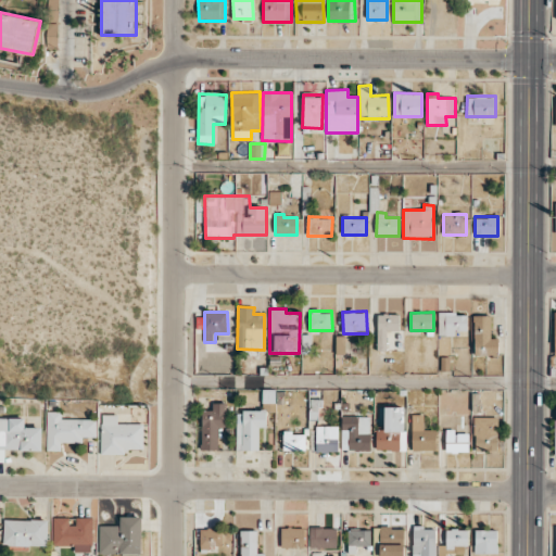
[(400,330),(400,314),(377,314),(378,350),(397,350),(397,339),(394,340),(394,330),(400,330)]
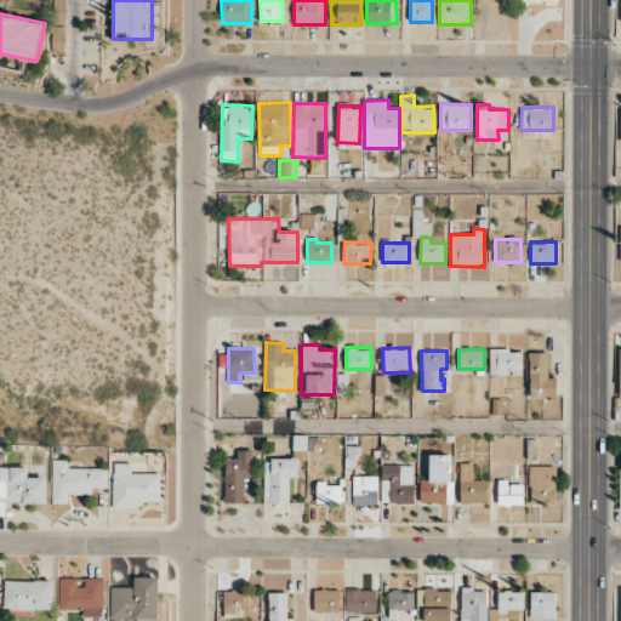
[(557,397),(556,377),(548,377),(548,352),(529,353),(530,397),(557,397)]
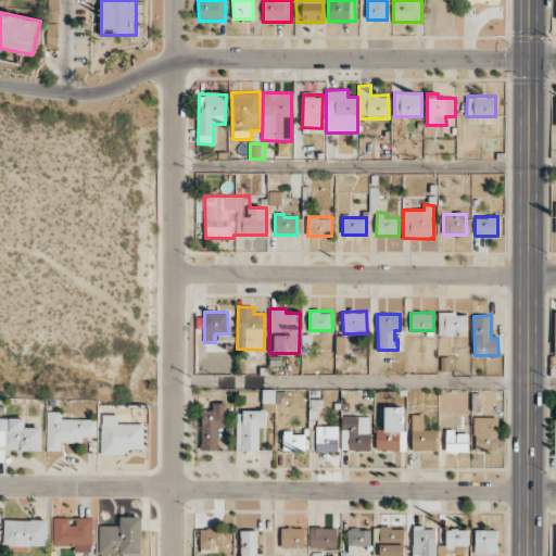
[(262,402),(274,402),(275,389),(263,389),(262,402)]
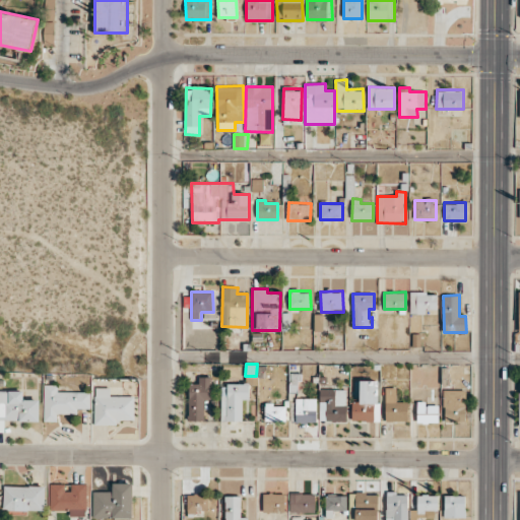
[(188,420),(204,420),(204,399),(211,399),(211,377),(199,377),(198,384),(189,384),(188,420)]
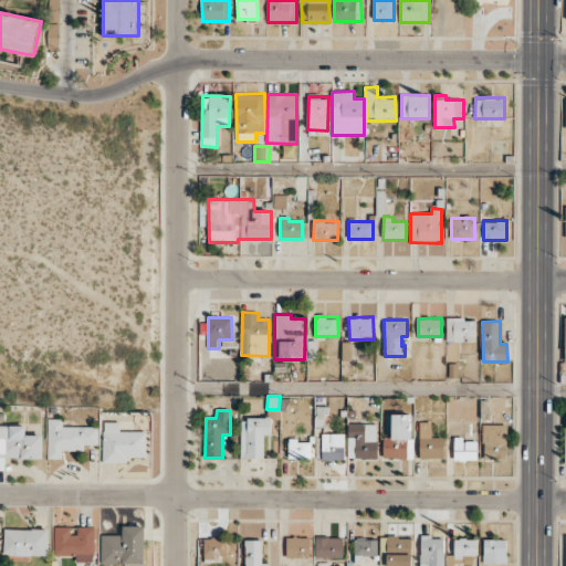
[(390,438),(383,437),(383,458),(411,459),(412,415),(391,413),(390,438)]
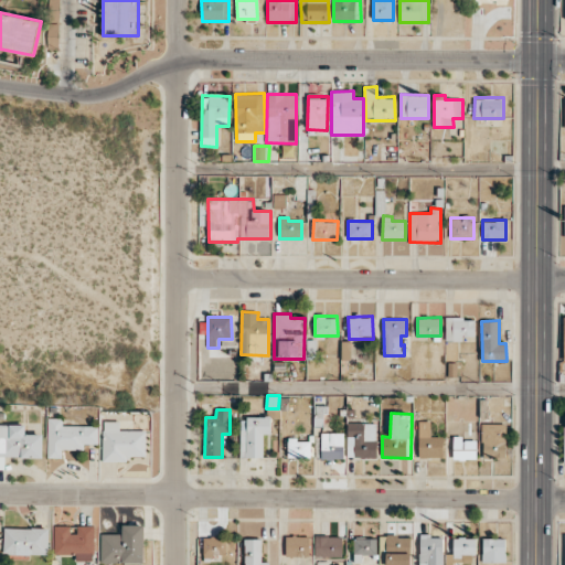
[(62,425),(62,418),(48,417),(46,458),(62,458),(62,449),(84,450),(84,444),(98,445),(98,426),(62,425)]
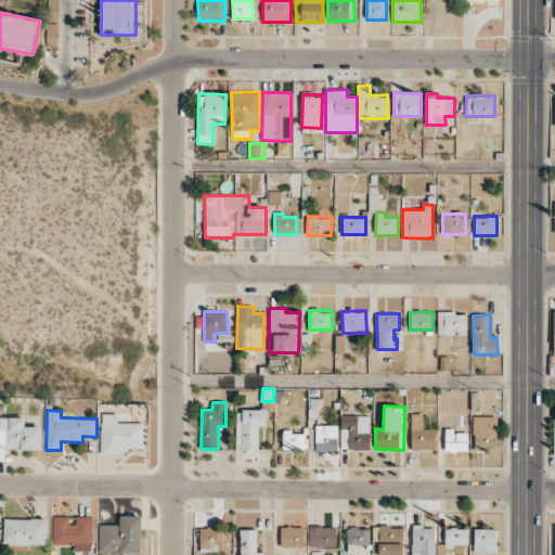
[(235,410),(236,449),(259,449),(258,426),(266,426),(266,410),(235,410)]
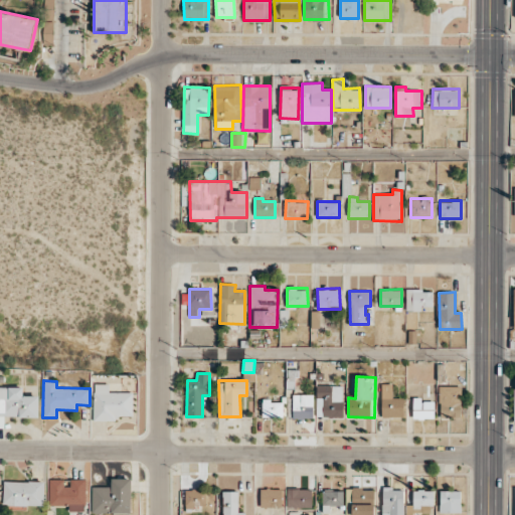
[(133,392),(109,392),(109,384),(94,383),(93,420),(118,421),(118,415),(133,415),(133,392)]
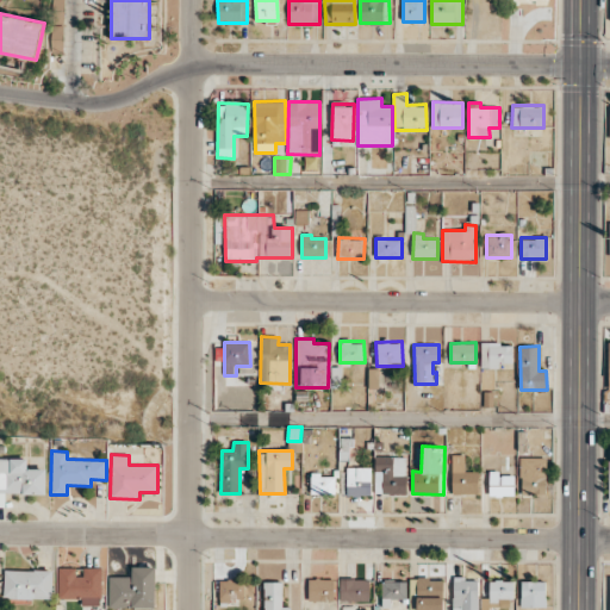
[(479,493),(479,472),(465,472),(465,454),(452,455),(452,493),(479,493)]
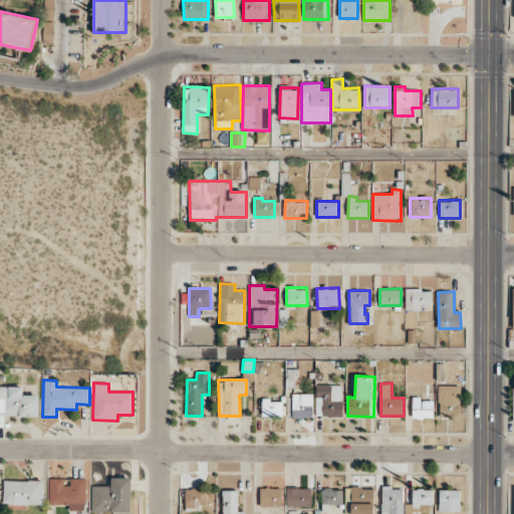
[(316,417),(342,417),(342,384),(315,384),(316,417)]
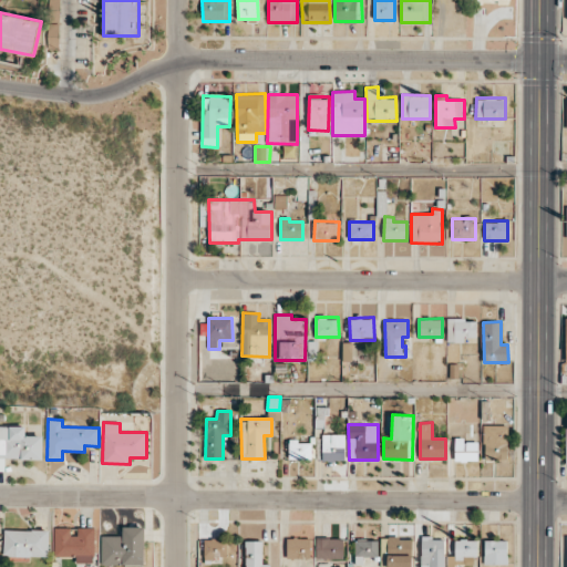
[(43,459),(43,435),(26,435),(26,426),(0,425),(0,471),(4,471),(4,459),(43,459)]
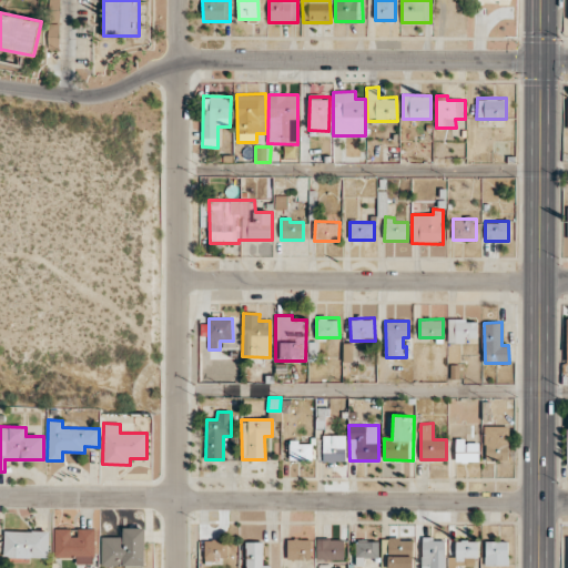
[(508,460),(509,426),(485,426),(484,459),(508,460)]
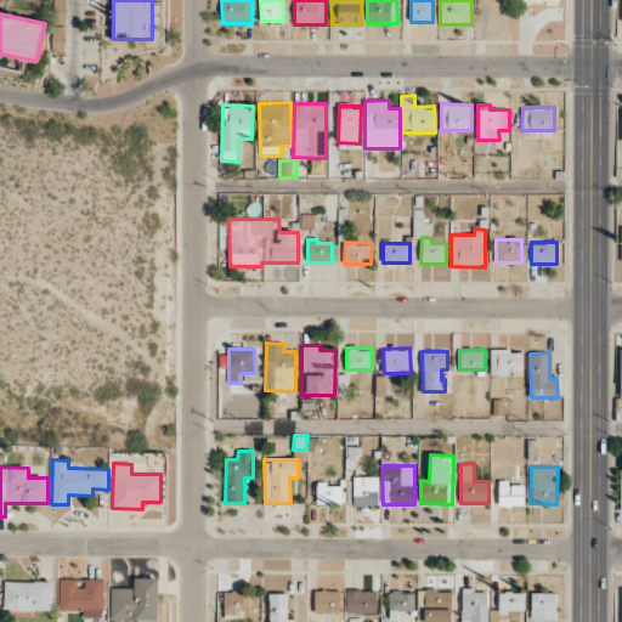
[(378,476),(354,476),(354,505),(378,505),(378,476)]
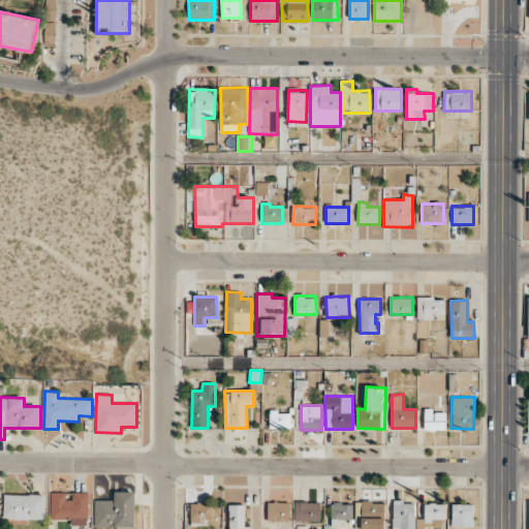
[(425,430),(446,430),(445,410),(424,410),(425,430)]
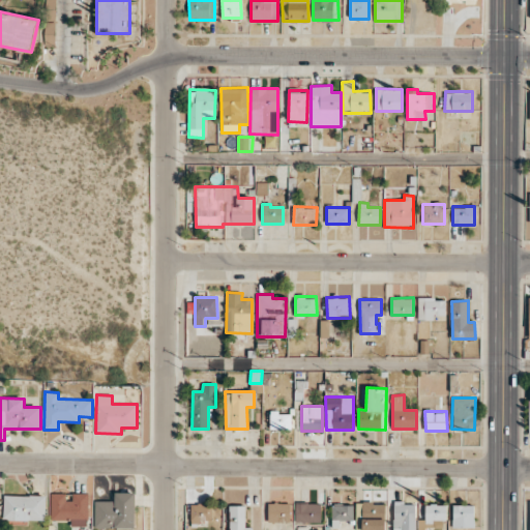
[(270,429),(291,430),(292,412),(270,412),(270,429)]
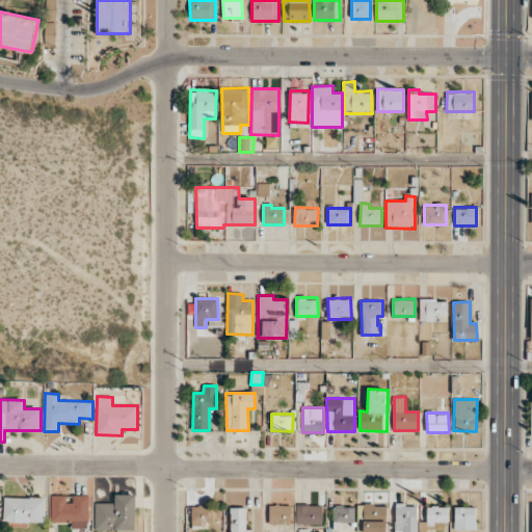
[(136,495),(114,494),(114,503),(96,502),(95,530),(135,530),(136,495)]
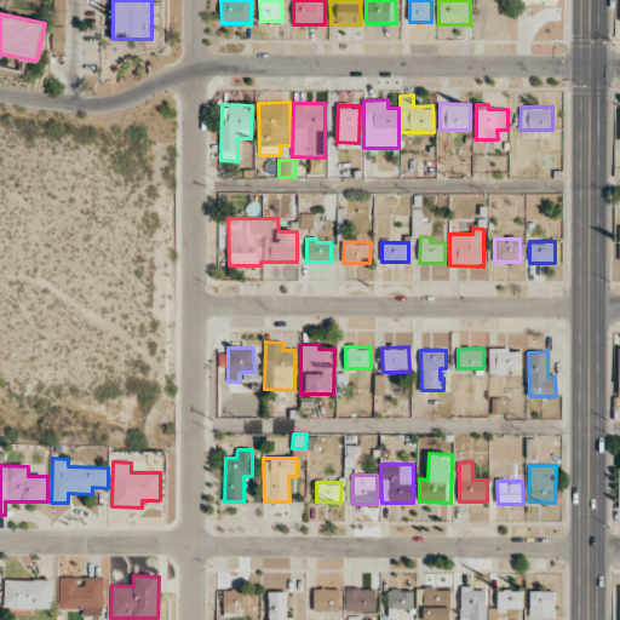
[(58,578),(59,609),(82,608),(82,615),(103,615),(103,577),(85,577),(85,586),(78,586),(76,577),(58,578)]
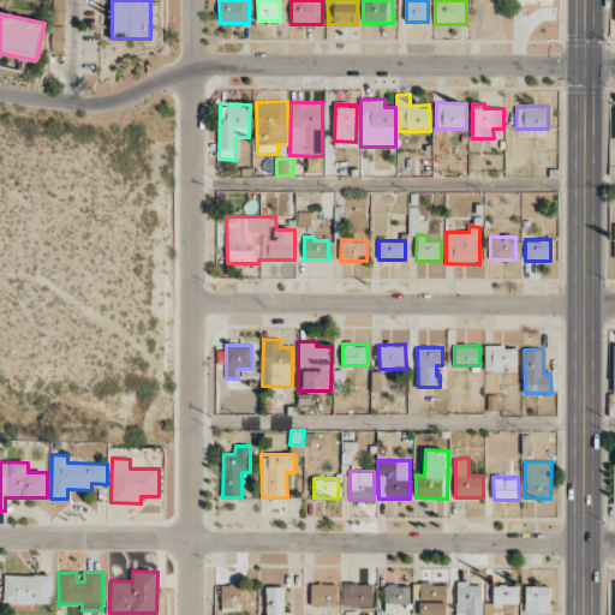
[(54,575),(5,574),(4,603),(53,604),(54,575)]
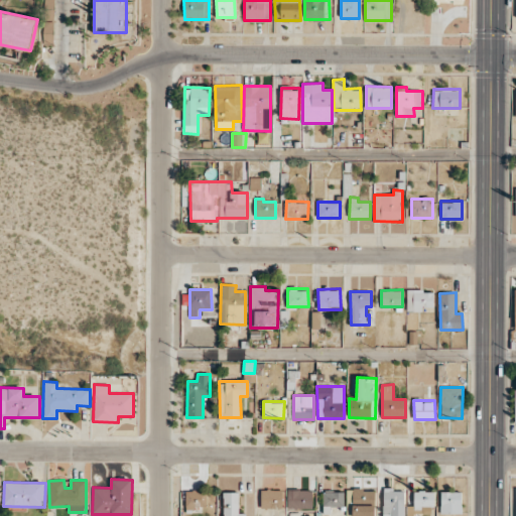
[(282,508),(282,489),(260,490),(261,508),(282,508)]
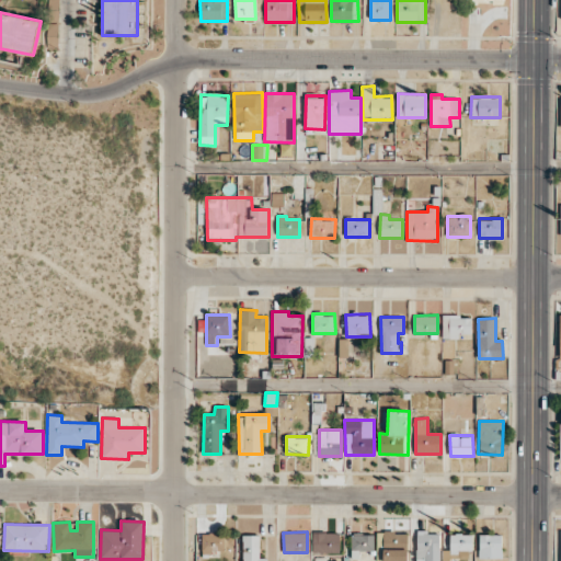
[(408,560),(407,531),(382,533),(382,560),(408,560)]
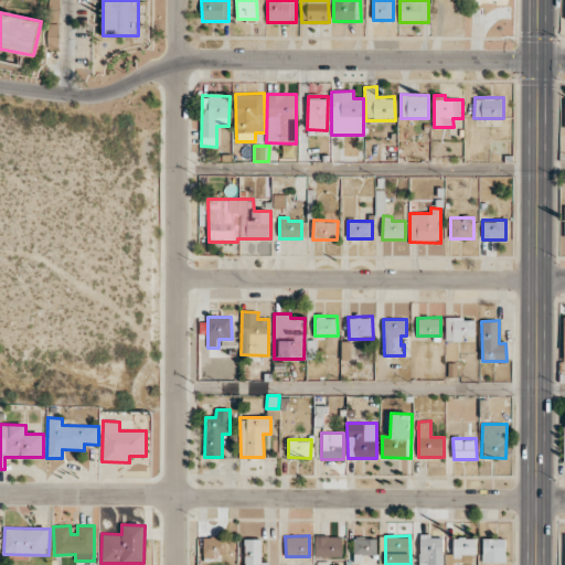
[(419,564),(441,564),(441,535),(419,535),(419,564)]
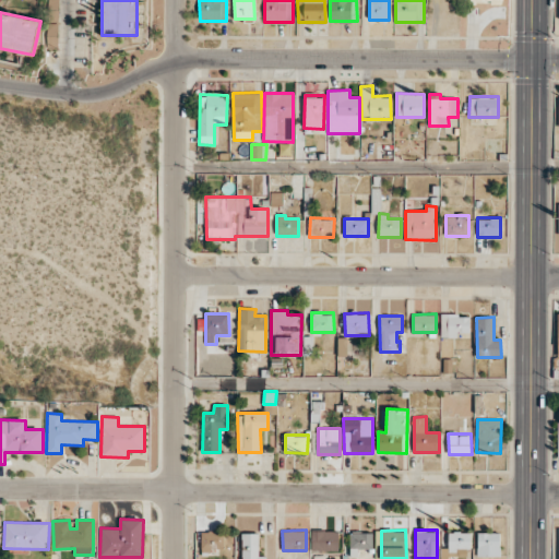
[(311,551),(340,551),(340,531),(311,531),(311,551)]
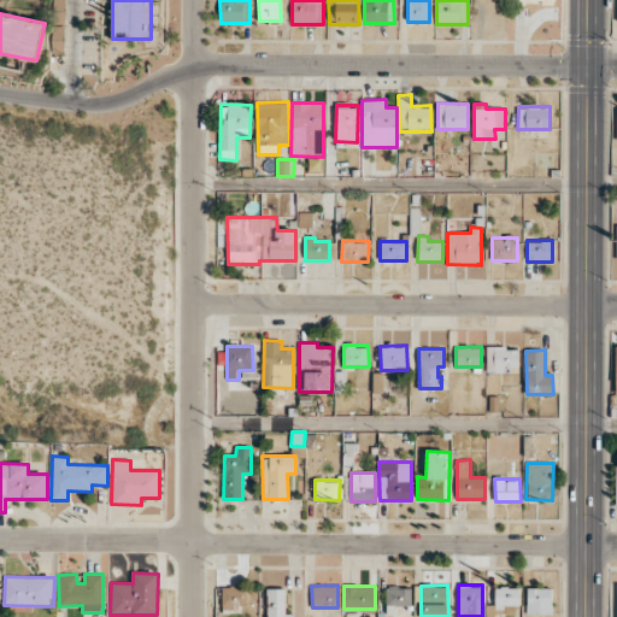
[(222,587),(222,611),(250,610),(250,587),(222,587)]
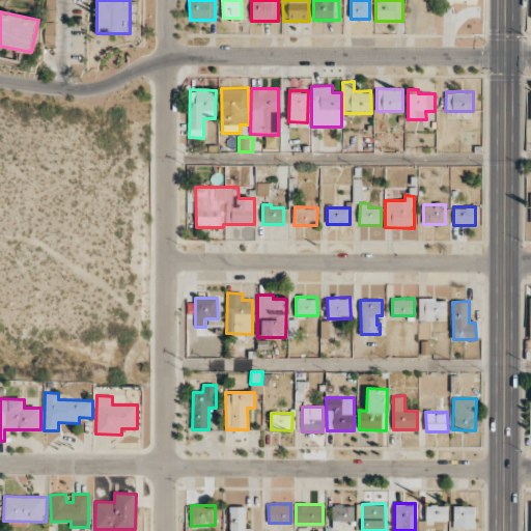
[(355,526),(354,505),(332,506),(332,527),(355,526)]
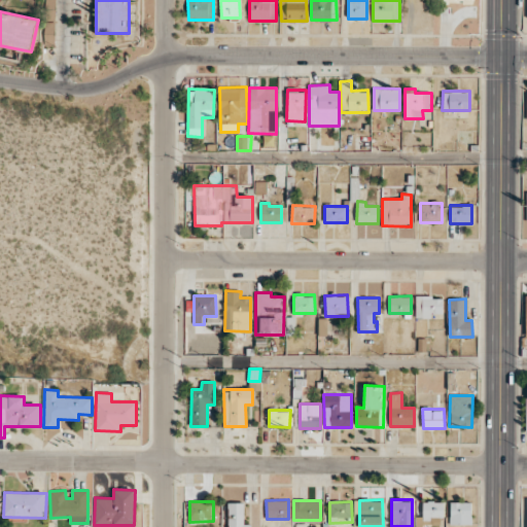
[(423,519),(444,519),(444,501),(422,501),(423,519)]
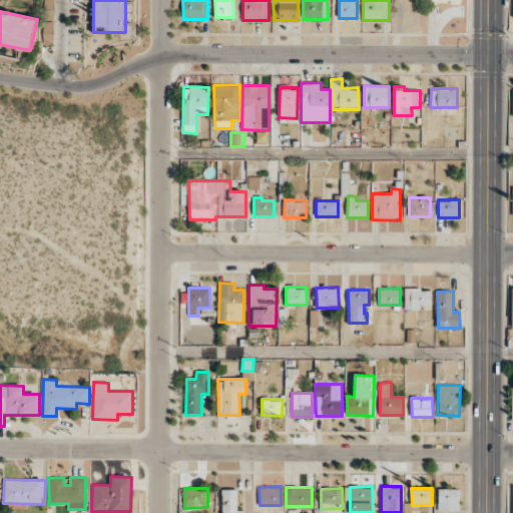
[(459,510),(459,488),(438,489),(438,511),(459,510)]
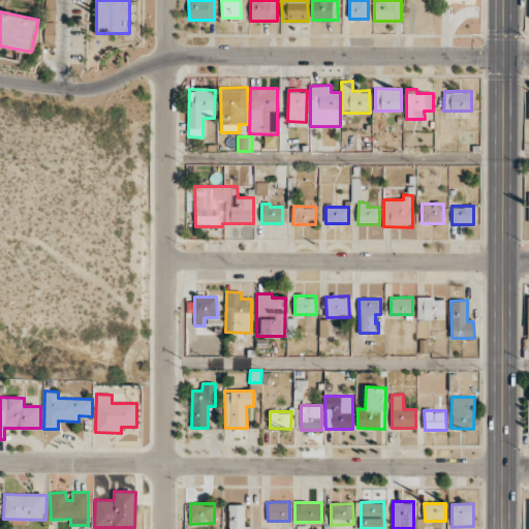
[(252,528),(252,526),(245,526),(245,504),(228,505),(228,528),(252,528)]
